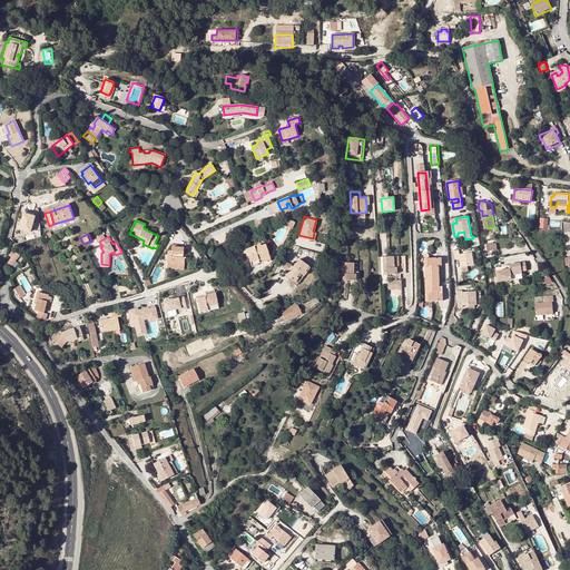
[(261,244),(246,249),(253,267),(261,265),(258,262),(269,257),(264,242),(259,243),(261,244)]
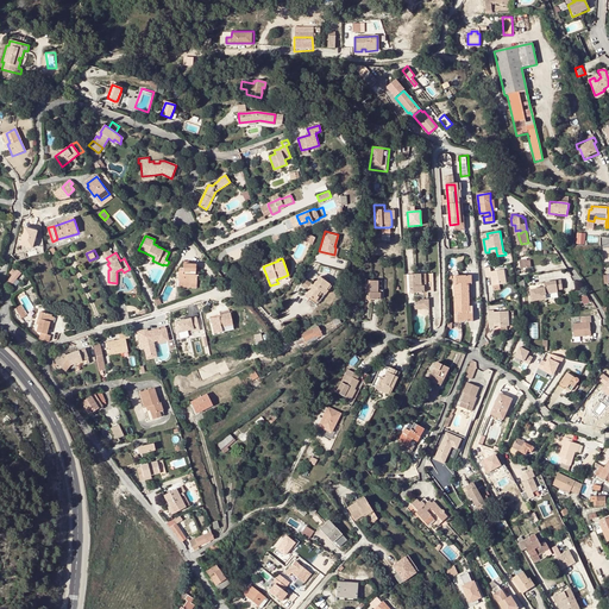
[(195,264),(190,264),(183,264),(183,268),(180,268),(179,270),(179,281),(189,281),(189,283),(196,283),(196,275),(195,275),(195,264)]
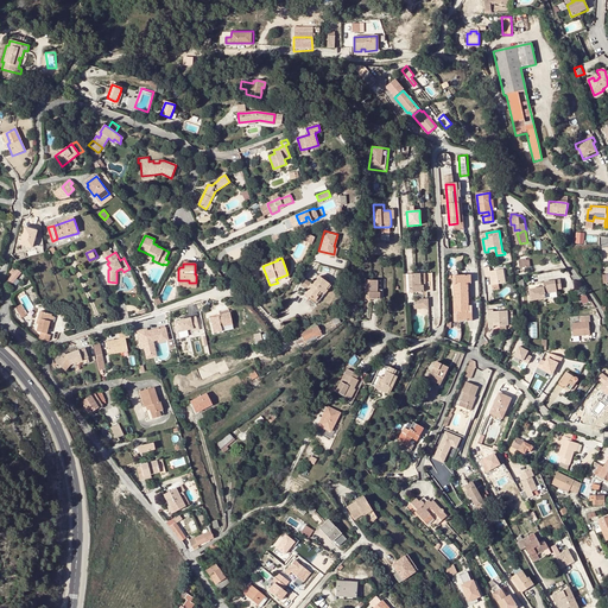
[(491,271),(489,266),(485,267),(486,277),(491,277),(492,283),(498,282),(496,271),(491,271)]
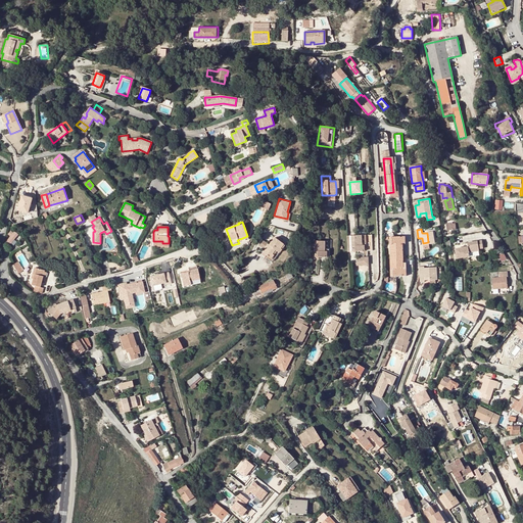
[(11,231),(8,234),(10,236),(5,242),(9,245),(18,235),(14,232),(13,233),(11,231)]
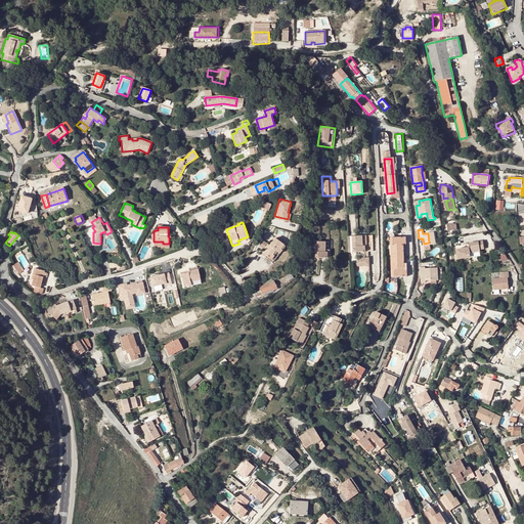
[(352,252),(364,252),(364,246),(362,246),(361,235),(351,236),(352,252)]
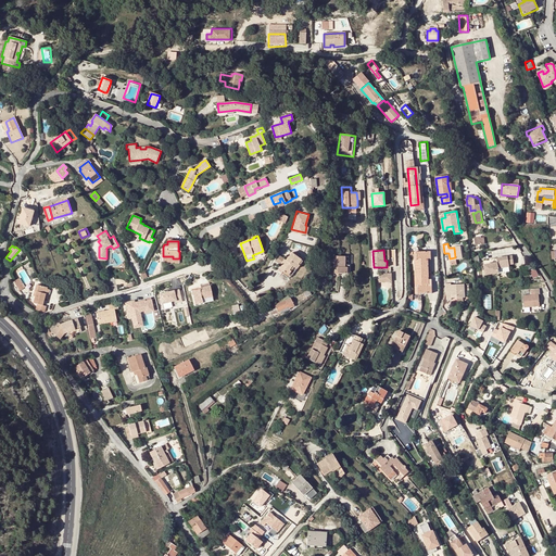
[(427,261),(427,260),(427,252),(414,252),(415,274),(429,273),(428,261),(427,261)]
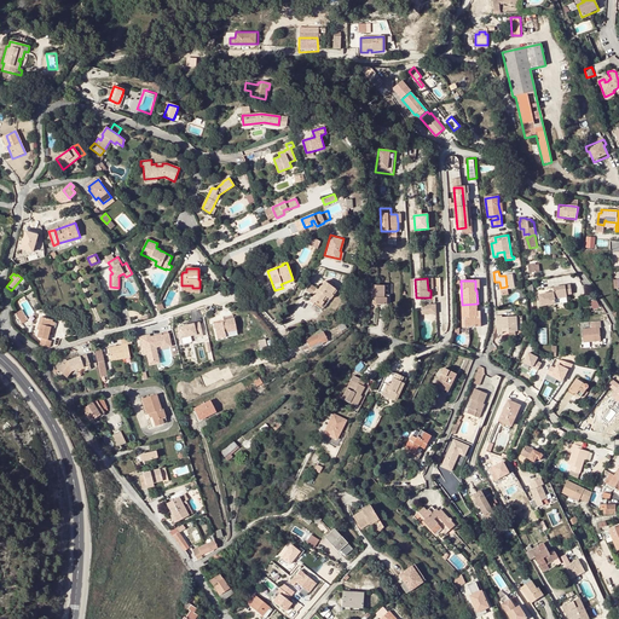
[(314,296),(311,300),(316,302),(324,308),(336,291),(324,282),(318,290),(312,285),(307,291),(314,296)]
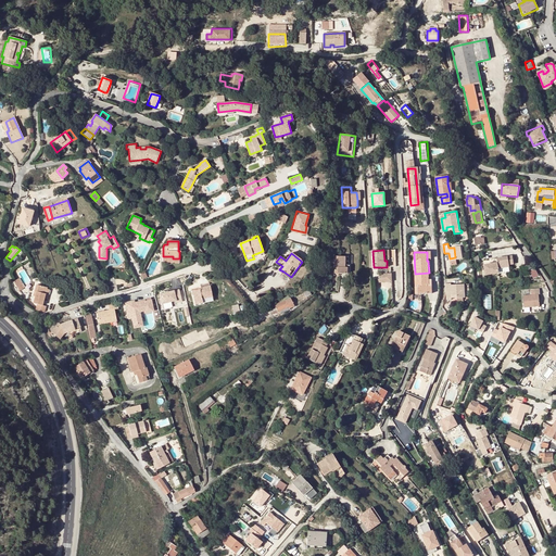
[(345,256),(335,256),(335,273),(346,274),(346,267),(344,267),(345,256)]
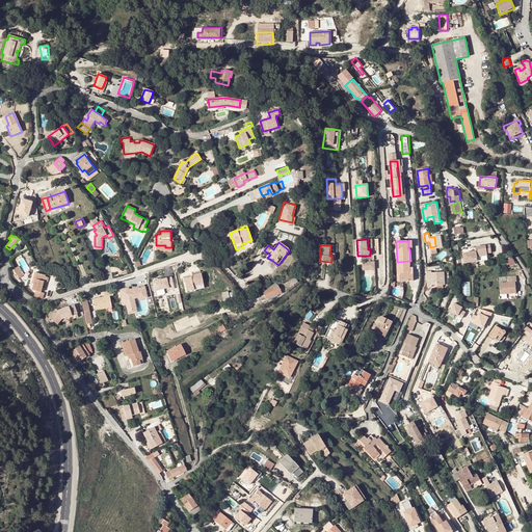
[(476,251),(462,254),(464,264),(477,262),(477,258),(487,256),(486,254),(491,254),(490,245),(479,247),(480,249),(475,249),(476,251)]
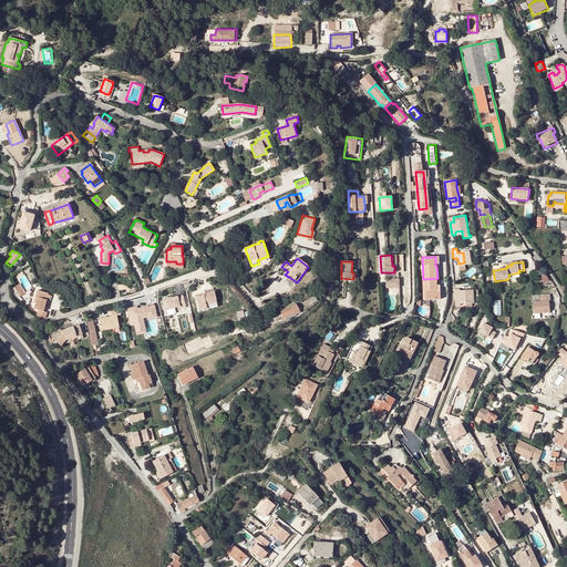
[(547,275),(542,277),(545,284),(550,280),(547,275)]
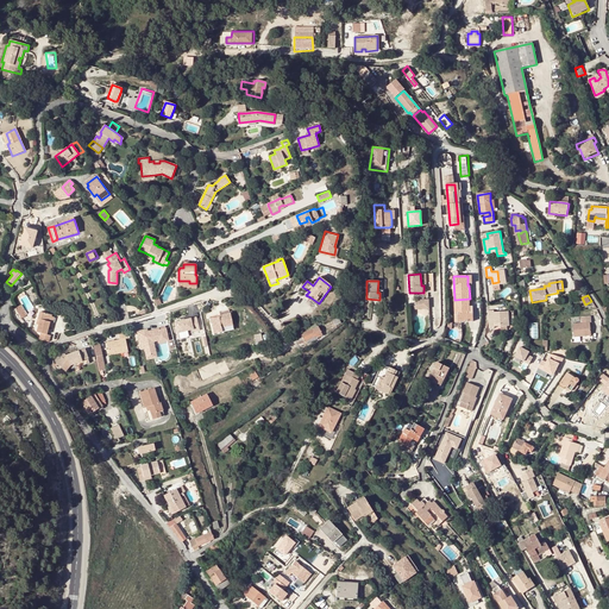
[(470,312),(470,299),(454,300),(456,322),(469,321),(469,314),(469,312),(470,312)]
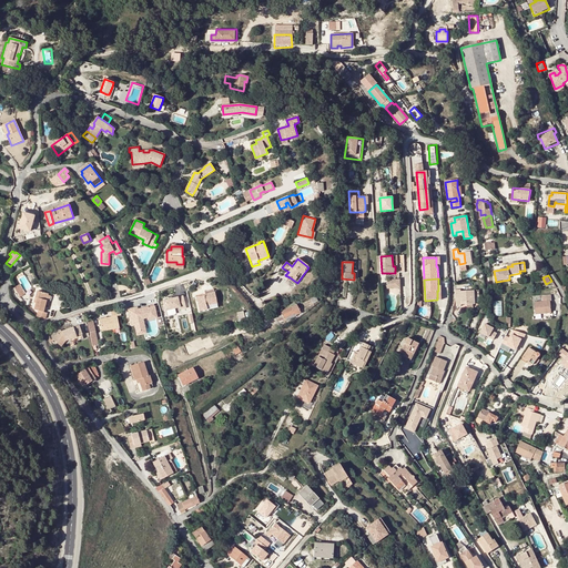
[(19,285),(14,287),(20,297),(24,294),(19,285)]
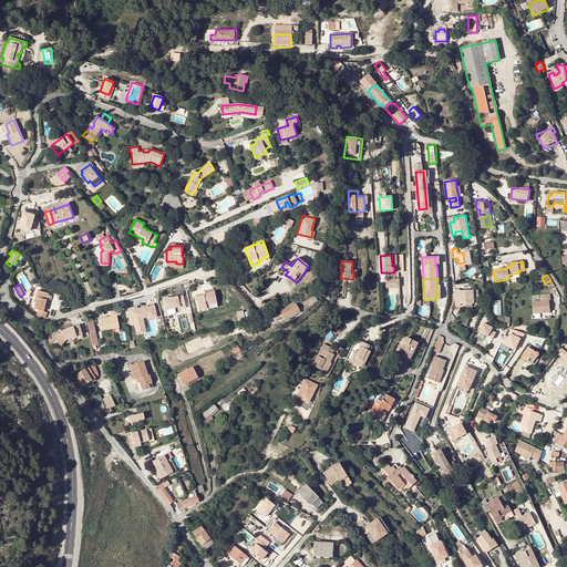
[(457,289),(452,290),(453,306),(457,306),(457,305),(457,301),(464,301),(464,303),(471,303),(471,290),(457,291),(457,289)]
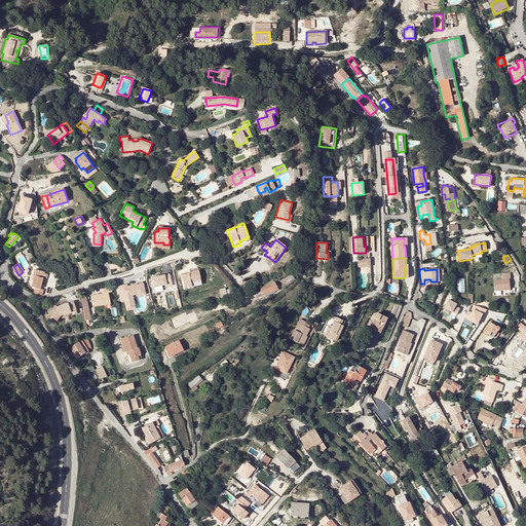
[(44,272),(34,269),(32,275),(34,276),(33,280),(32,287),(35,288),(34,293),(42,295),(43,290),(40,289),(42,283),(44,273),(44,272)]
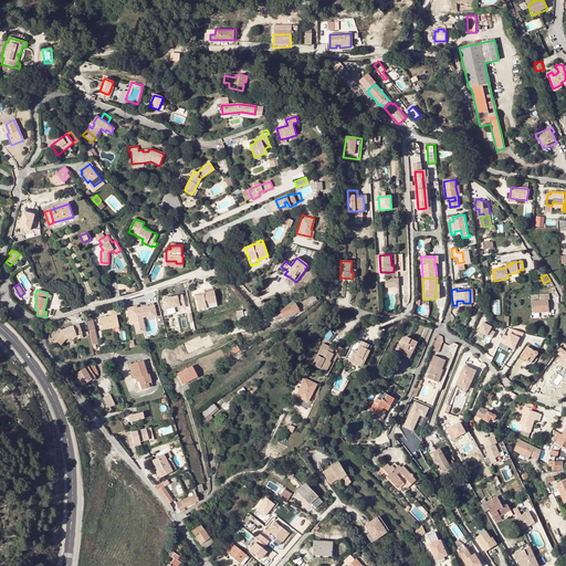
[(213,291),(205,293),(201,293),(201,295),(196,296),(199,310),(206,308),(205,304),(216,302),(213,291)]
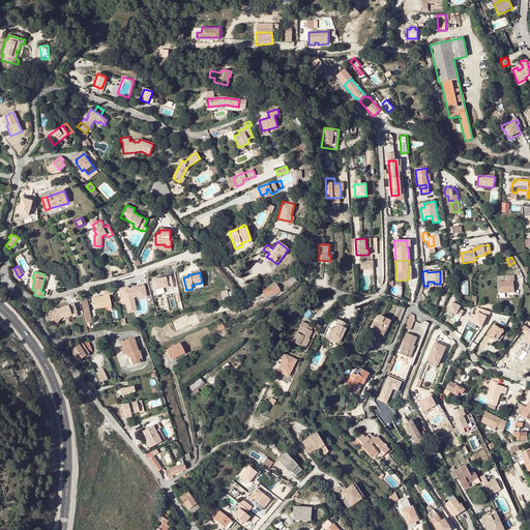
[(143,274),(137,276),(139,285),(146,283),(143,274)]
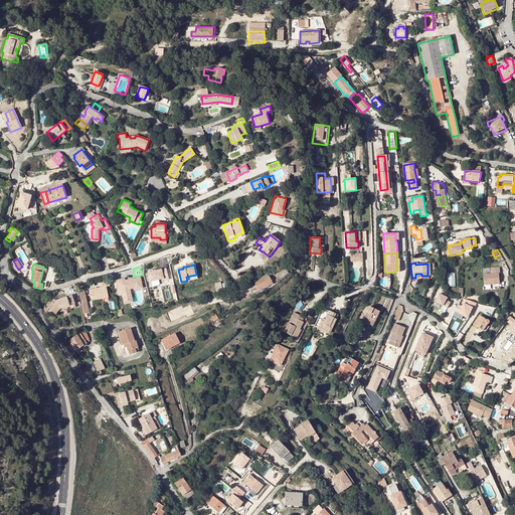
[(169,282),(167,268),(149,271),(150,284),(169,282)]
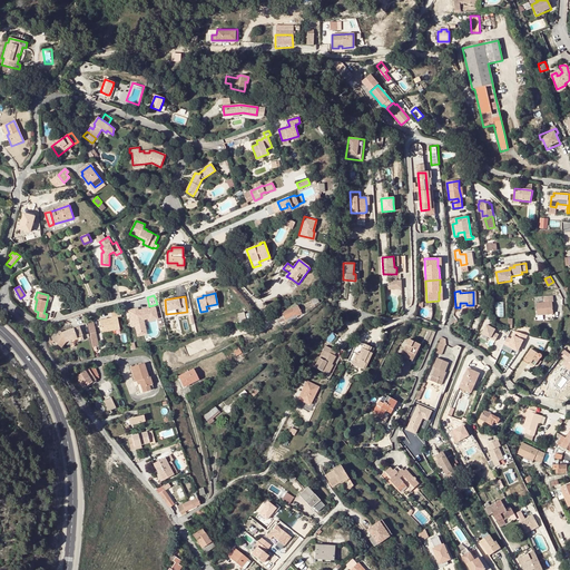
[(544,303),(537,304),(537,315),(552,314),(553,314),(552,302),(551,302),(544,303)]
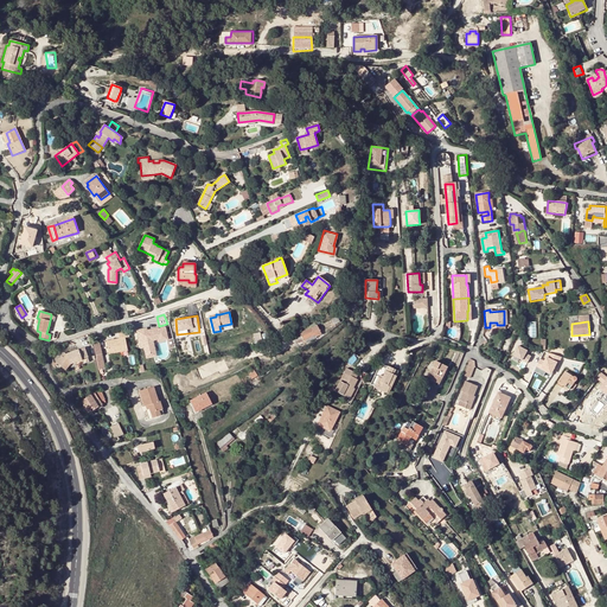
[(295,336),(293,337),(295,344),(304,340),(314,334),(315,337),(320,334),(317,325),(294,336),(295,336)]
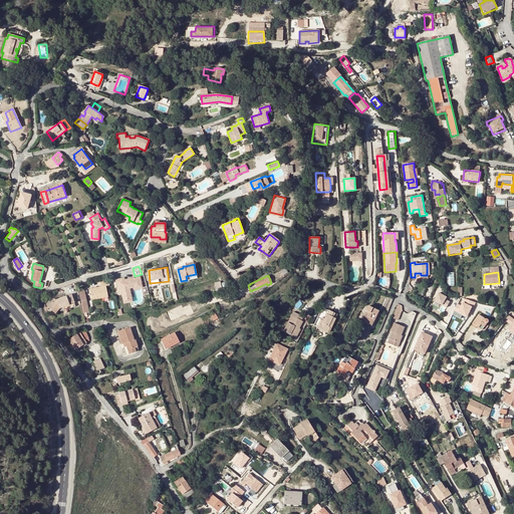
[(134,278),(122,281),(122,282),(121,282),(120,281),(115,282),(119,296),(122,295),(123,301),(133,299),(130,289),(134,288),(140,286),(139,282),(141,282),(140,277),(134,278)]
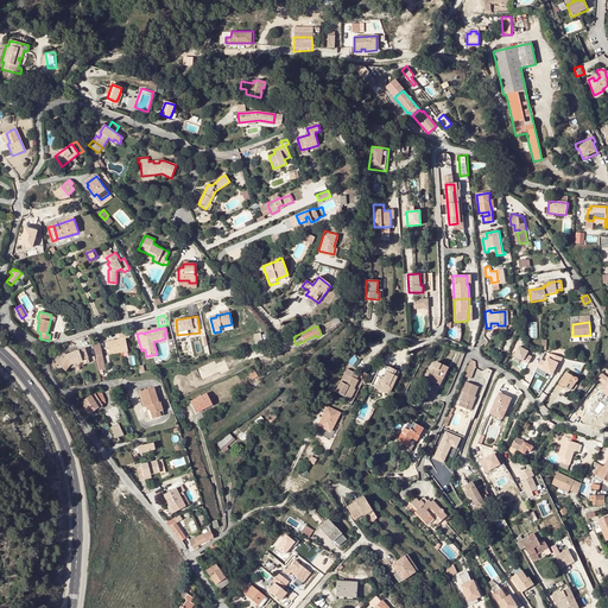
[(106,342),(109,355),(119,353),(127,350),(125,337),(119,339),(106,342)]
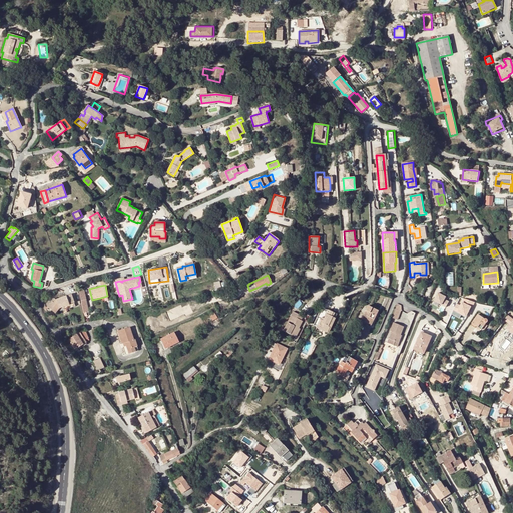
[(83,289),(78,290),(81,304),(80,304),(82,314),(88,313),(83,289)]
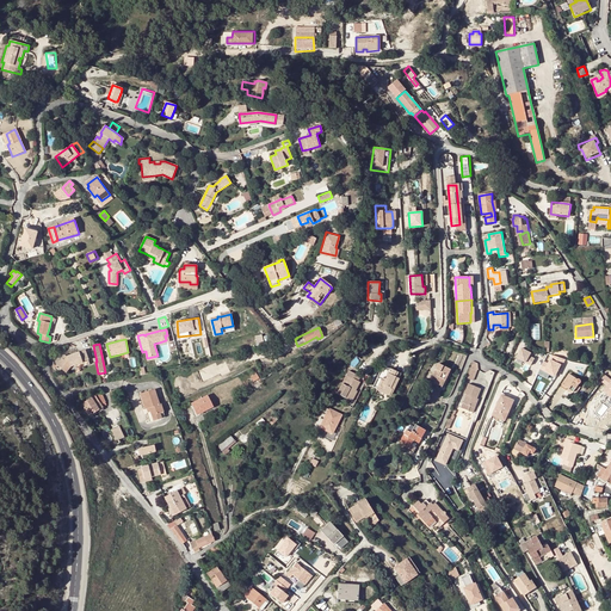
[(532,365),(536,358),(531,356),(532,351),(522,347),(517,358),(532,365)]
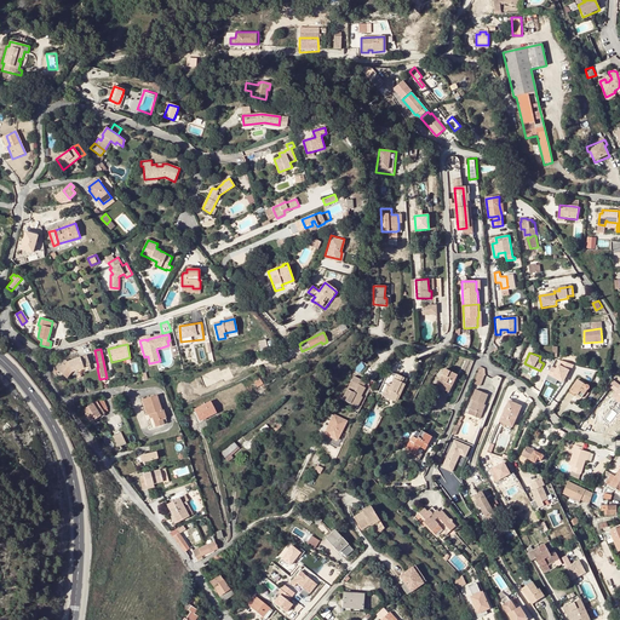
[(82,368),(90,366),(85,356),(68,362),(64,366),(63,365),(57,371),(65,378),(72,372),(82,368)]
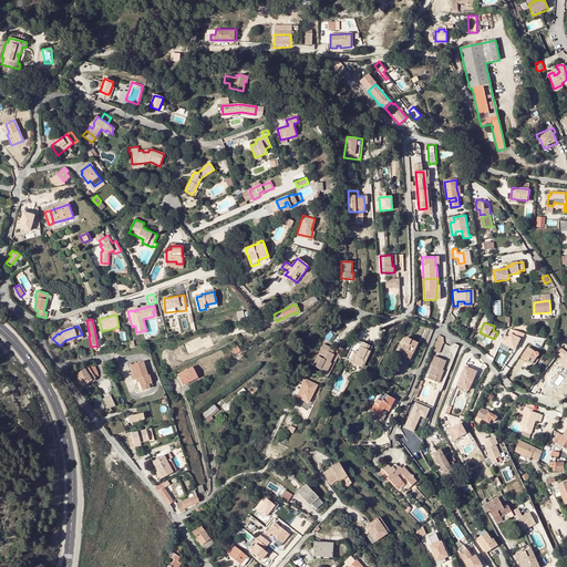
[(505,334),(500,347),(509,350),(511,348),(517,350),(524,333),(513,329),(509,337),(505,334)]
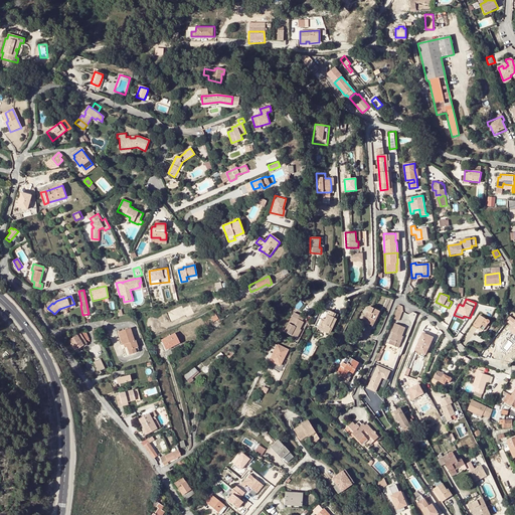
[(402,305),(398,303),(396,309),(392,317),(398,320),(402,310),(402,305)]
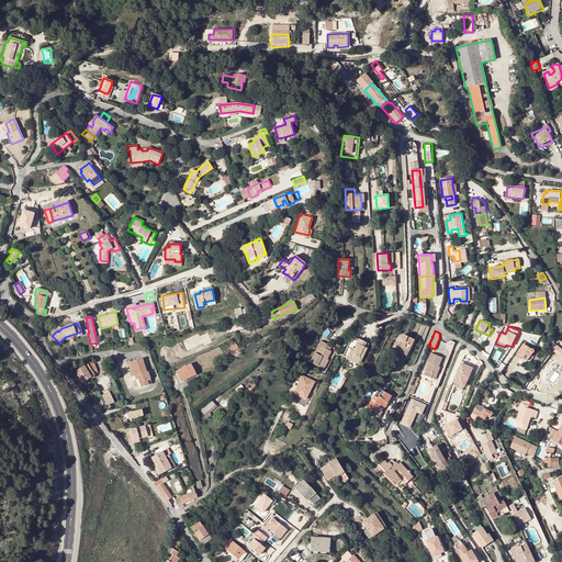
[(411,345),(412,346),(414,340),(404,335),(396,350),(401,352),(405,355),(411,345)]
